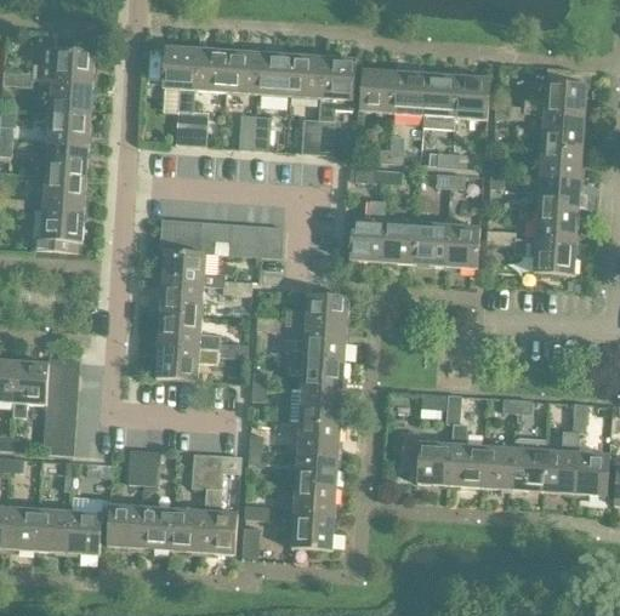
[(32,80),(51,81),(92,83),(95,51),(92,51),(94,38),(72,36),(70,50),(39,47),(38,64),(32,63),(32,73),(17,72),(16,85),(30,86),(32,80)]
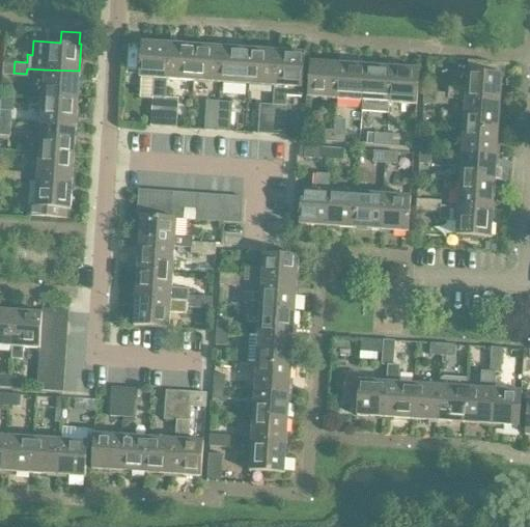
[(149,123),(162,125),(164,95),(166,77),(168,42),(140,39),(138,75),(152,76),(149,123)]
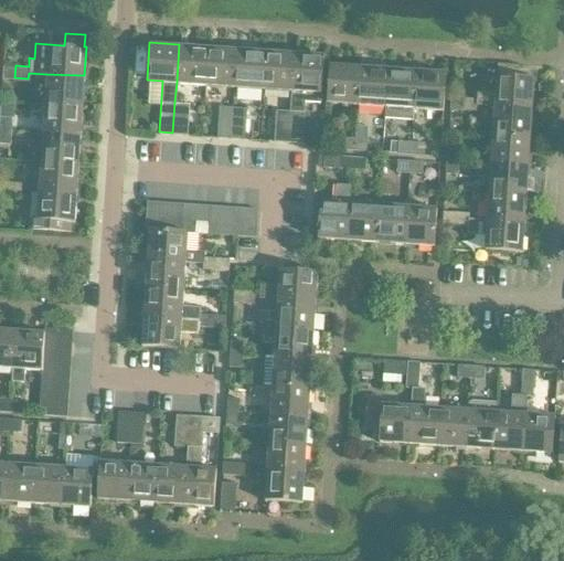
[(208,45),(179,44),(177,82),(205,84),(208,45)]
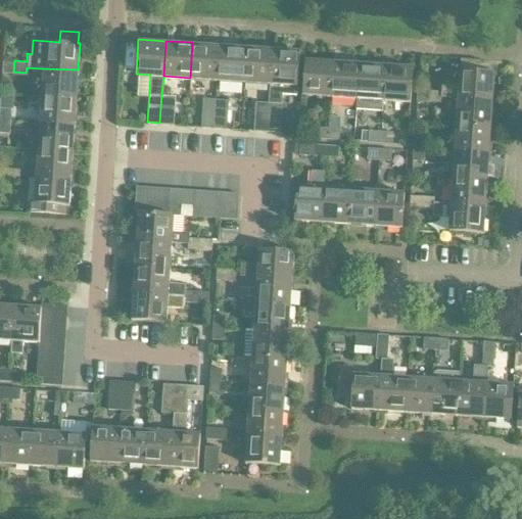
[(219,44),(192,42),(190,78),(217,79),(219,44)]
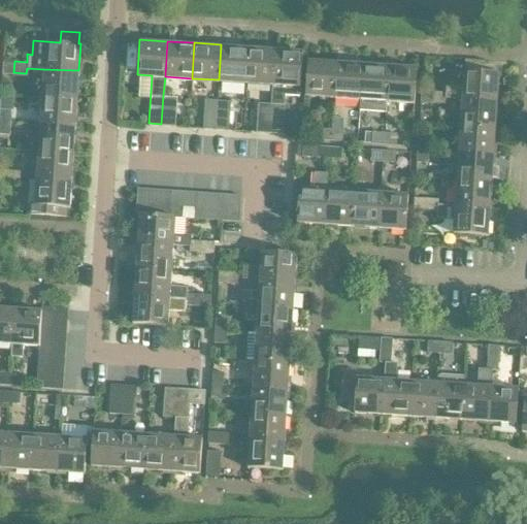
[(248,46),(221,44),(219,79),(245,82),(248,46)]
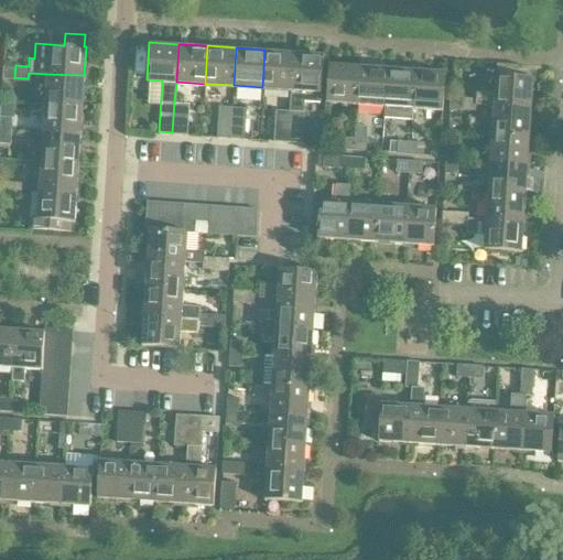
[(293,51),(264,50),(262,87),(290,88),(293,51)]
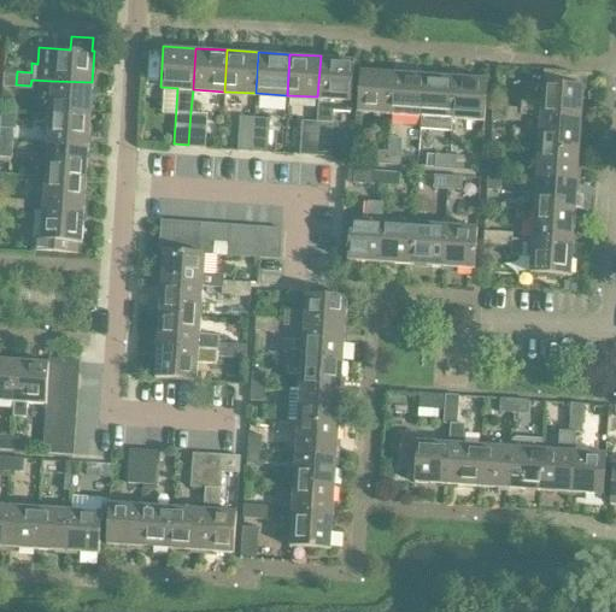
[(353,58),(321,56),(317,96),(316,119),(314,153),(329,154),(332,109),(350,110),(350,99),(353,58)]
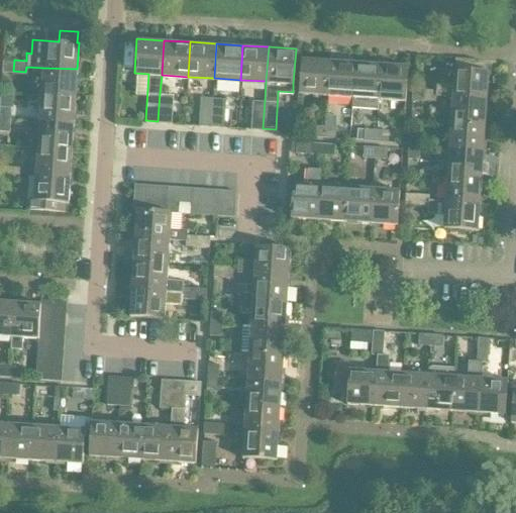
[(299,92),(325,94),(328,60),(301,58),(299,92)]
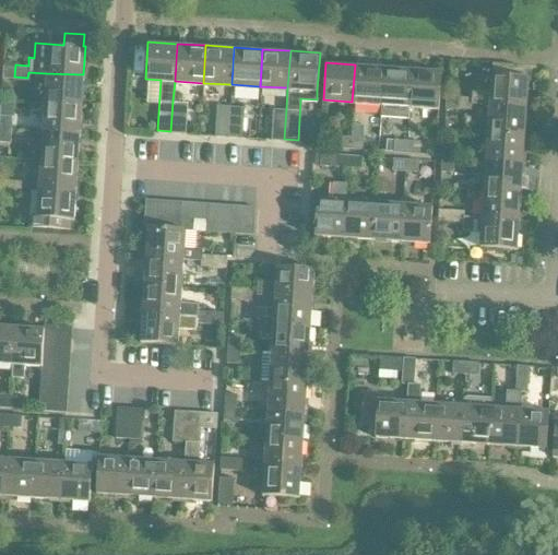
[(14,77),(15,65),(2,63),(2,75),(14,77)]
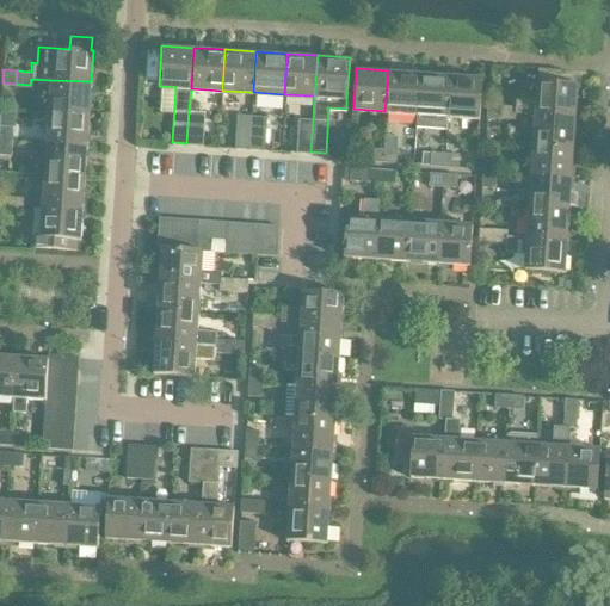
[(384,111),(416,112),(419,72),(388,70),(384,111)]
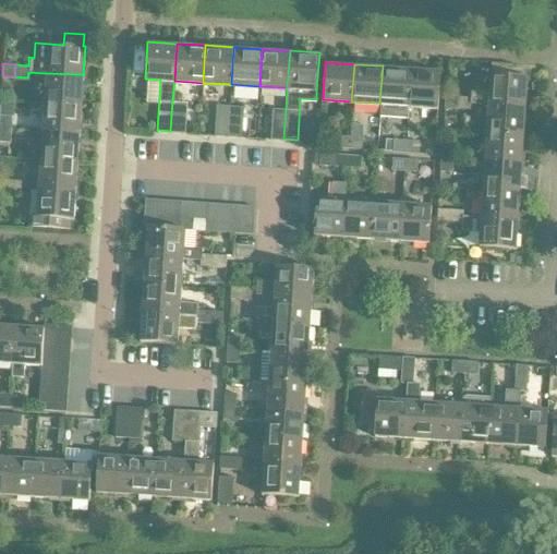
[(383,65),(379,103),(379,113),(408,116),(408,105),(411,68),(383,65)]
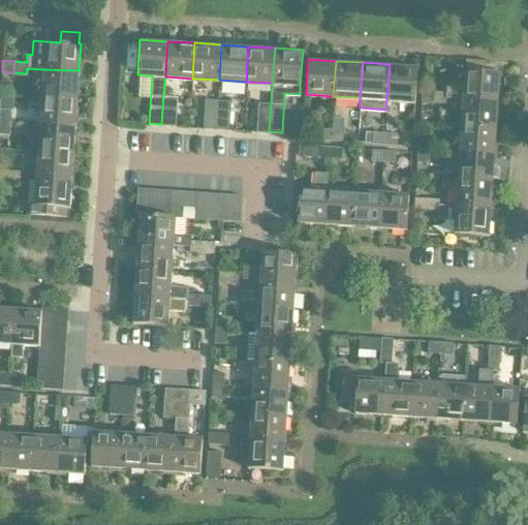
[(416,66),(390,64),(386,99),(414,101),(416,66)]
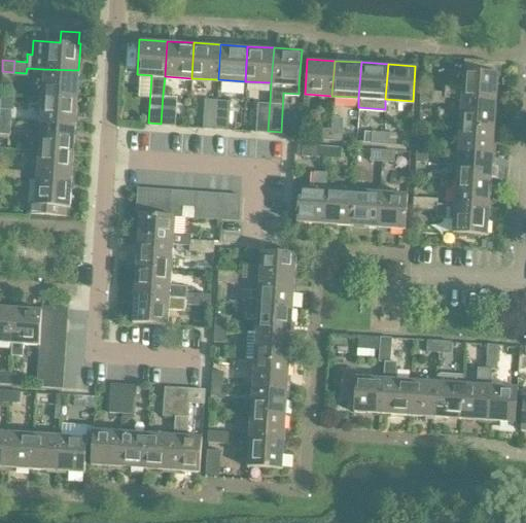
[(43,69),(41,96),(76,98),(78,70),(43,69)]
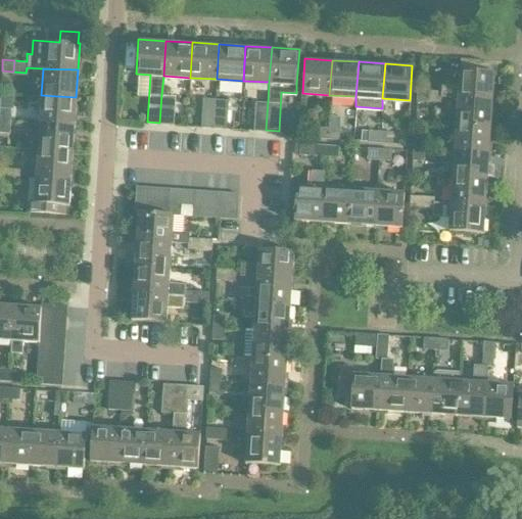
[(457,96),(492,98),(493,71),(459,68),(458,83),(440,82),(440,89),(429,88),(428,99),(440,100),(441,95),(457,96)]
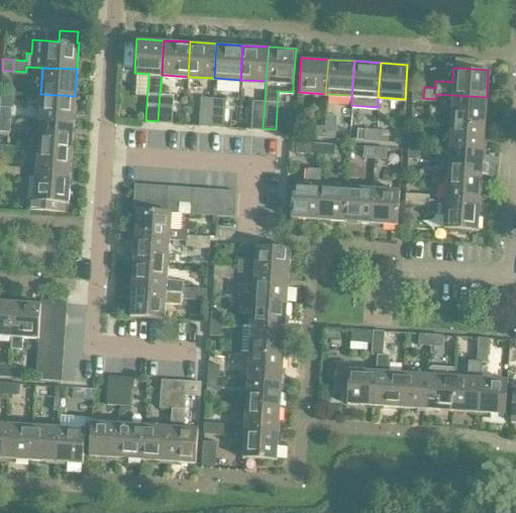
[(411,98),(423,98),(424,87),(412,87),(411,98)]
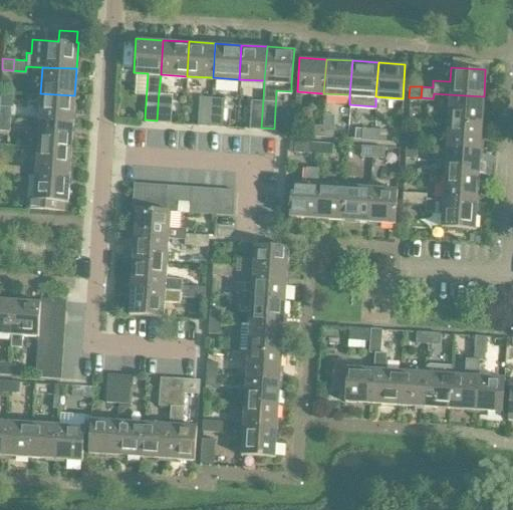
[(159,92),(157,120),(170,121),(172,93),(159,92)]
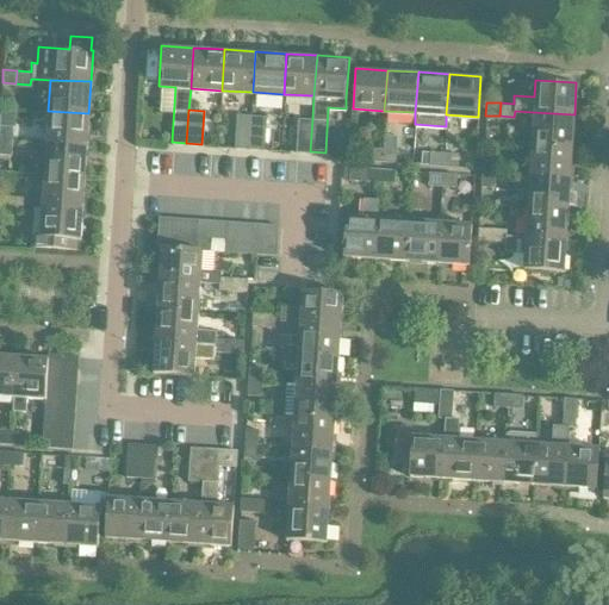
[(48,111),(45,141),(86,144),(88,113),(48,111)]
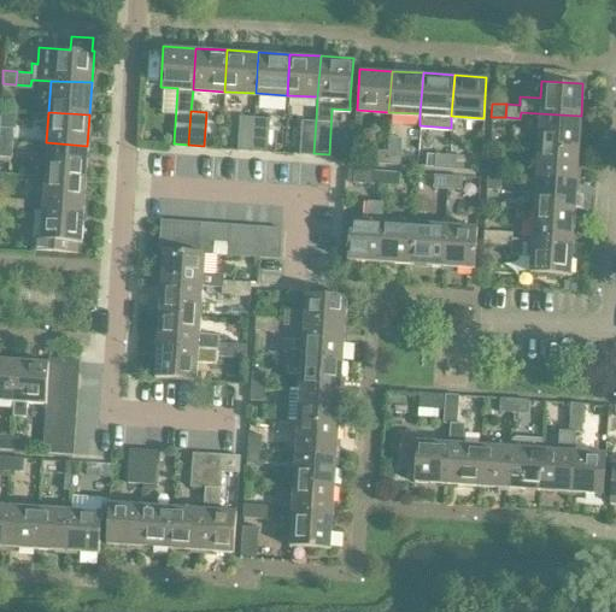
[(539,113),(538,143),(579,147),(581,116),(539,113)]
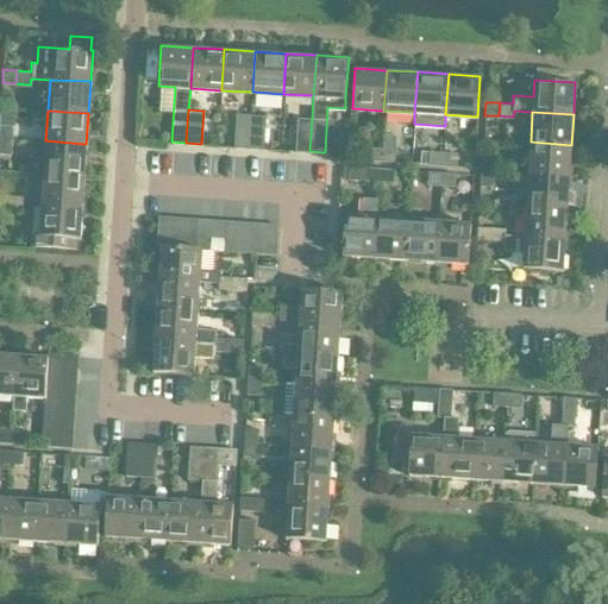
[(233,146),(248,146),(250,113),(236,113),(233,146)]
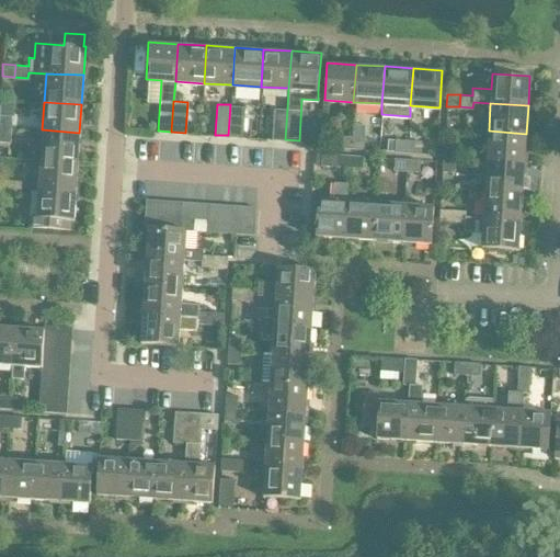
[(230,104),(228,135),(242,136),(244,105),(230,104)]
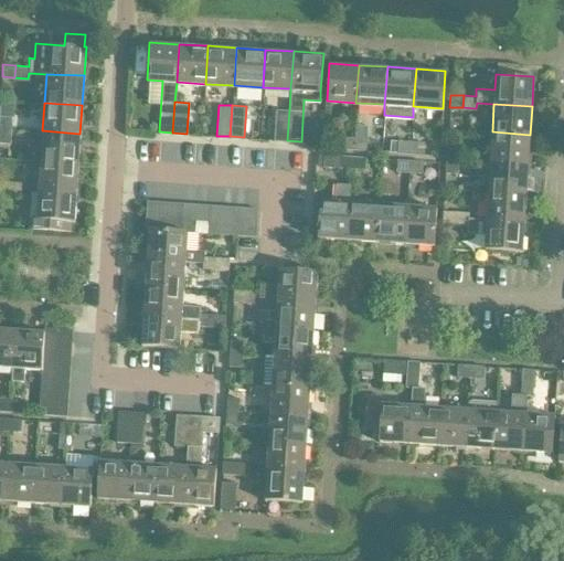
[(274,139),(287,140),(289,109),(276,108),(274,139)]
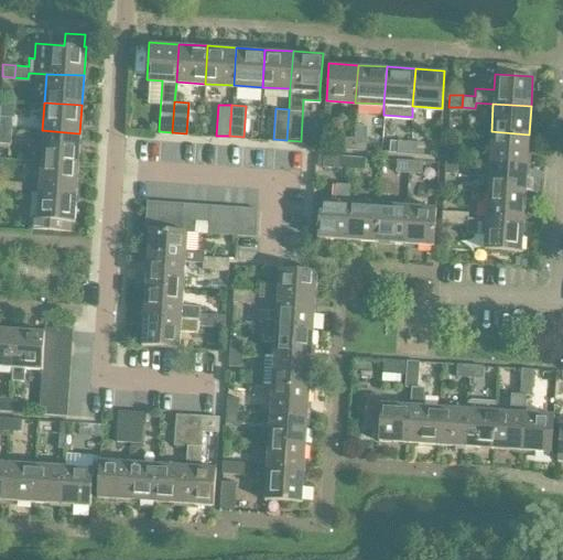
[(0,127),(10,129),(11,116),(0,115),(0,127)]
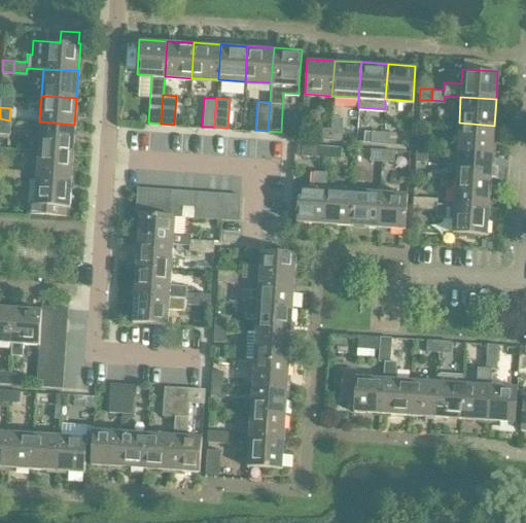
[(9,120),(0,118),(0,131),(9,132),(9,120)]
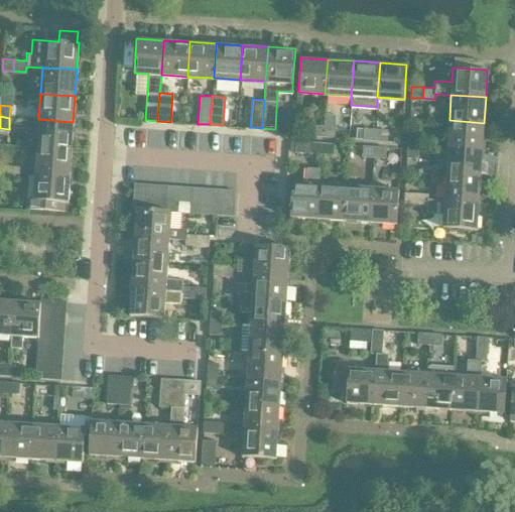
[(38,119),(36,145),(72,148),(73,122),(38,119)]
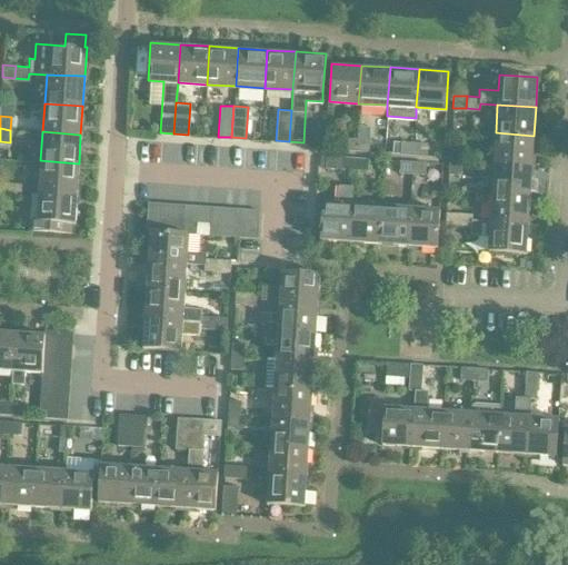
[(496,132),(494,161),(531,165),(534,136),(496,132)]
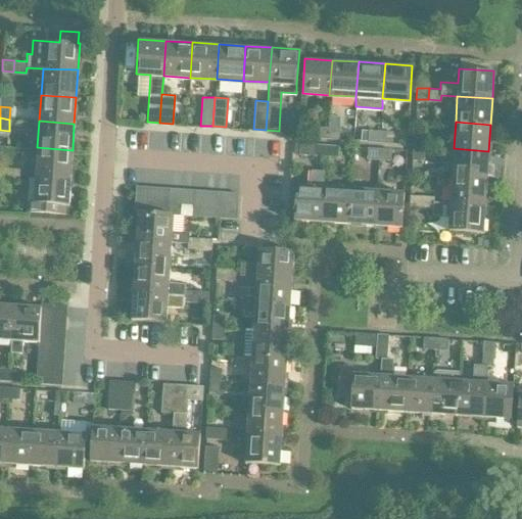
[(315,136),(327,137),(327,126),(315,125),(315,136)]
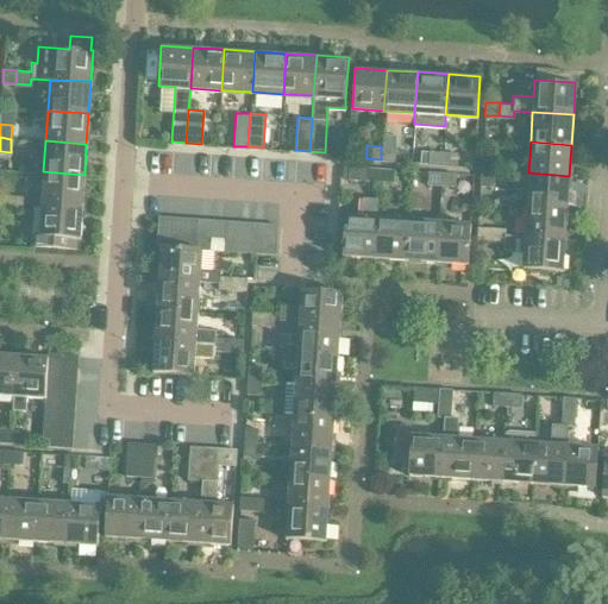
[(381,146),(381,159),(394,161),(395,148),(381,146)]
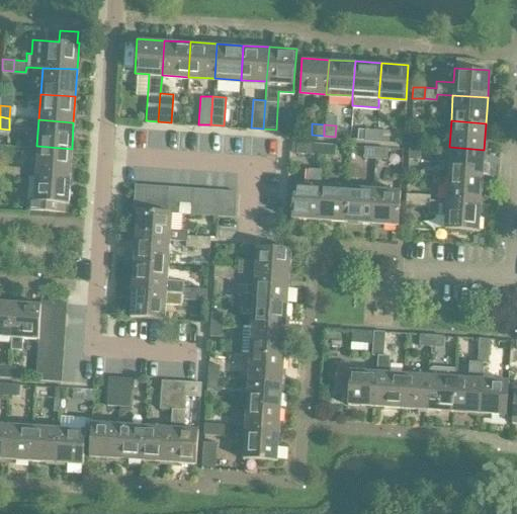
[(356,138),(375,140),(376,129),(357,126),(356,138)]
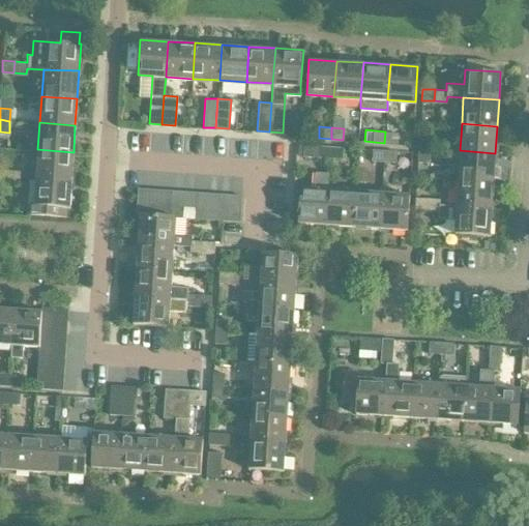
[(385,132),(384,143),(397,143),(398,132),(385,132)]
